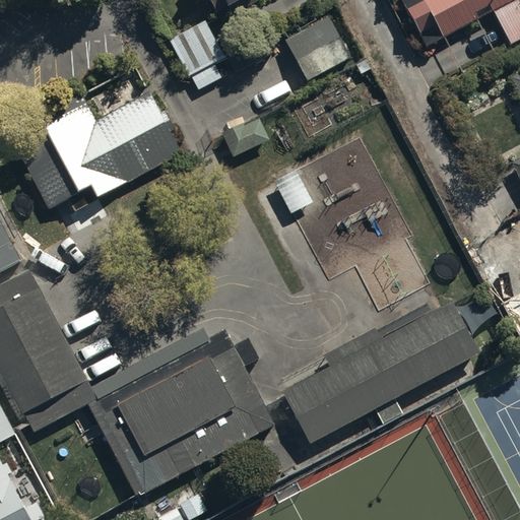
[(210,0),(220,19),(259,0),(210,0)]
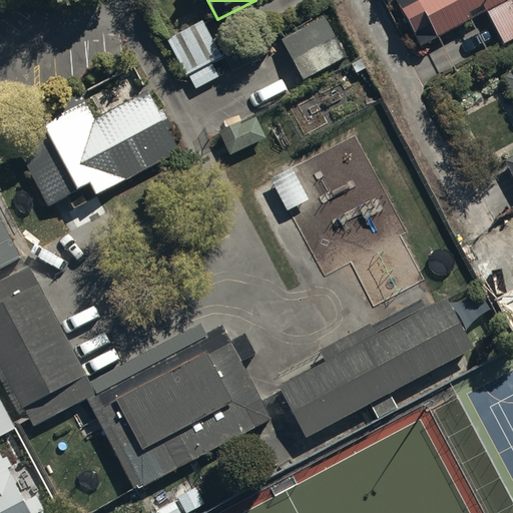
[(512,0),(396,0),(417,43),(486,10),(501,42),(512,36),(512,0)]
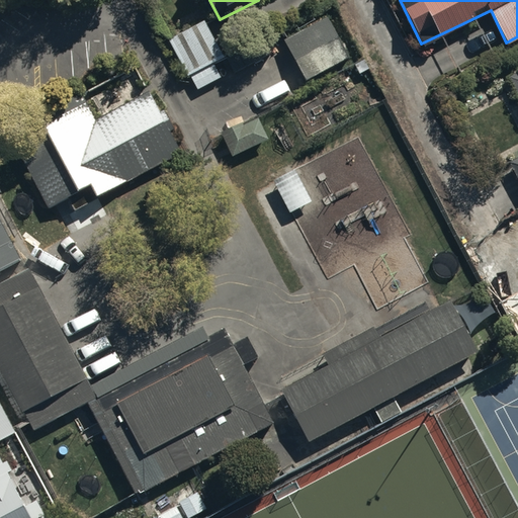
[(204,19),(166,37),(184,75),(223,56),(204,19)]
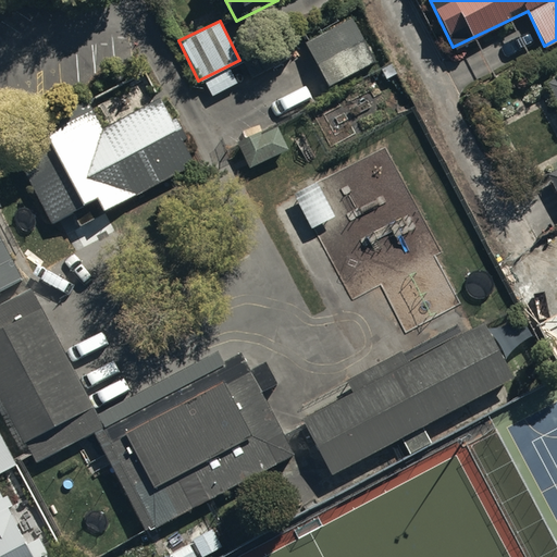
[(556,166),(546,173),(556,193),(556,74),(544,82),(556,106),(556,166)]
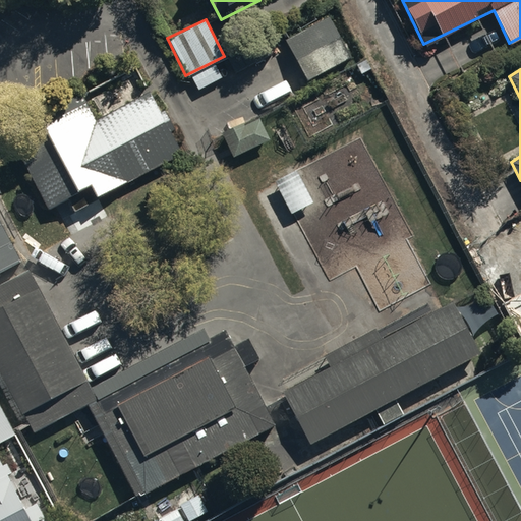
[(38,117),(74,189),(88,182),(94,195),(178,153),(148,94),(95,120),(82,95),(38,117)]
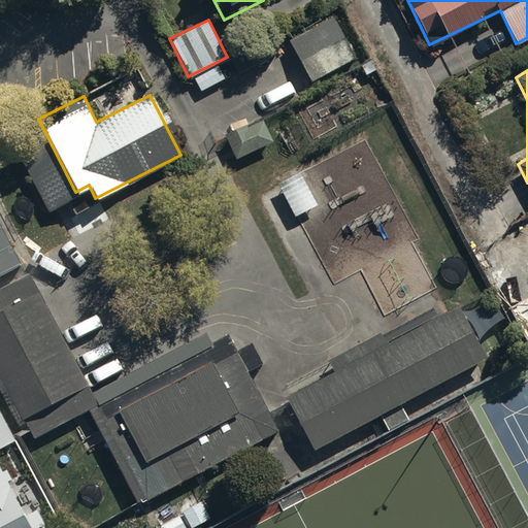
[(301,172),(278,185),(295,216),(318,203),(301,172)]
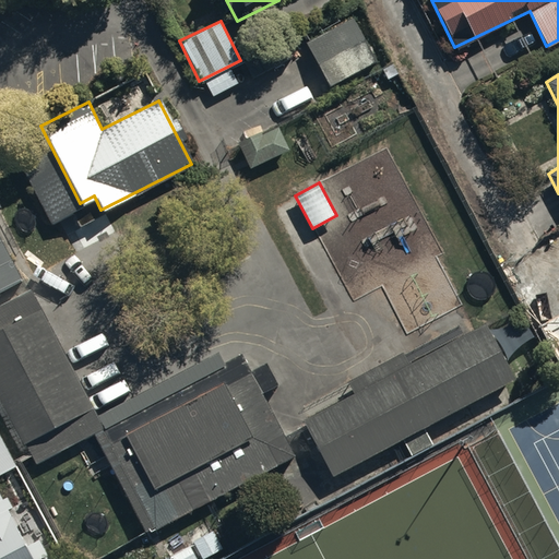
[(0,289),(22,278),(0,236),(0,289)]
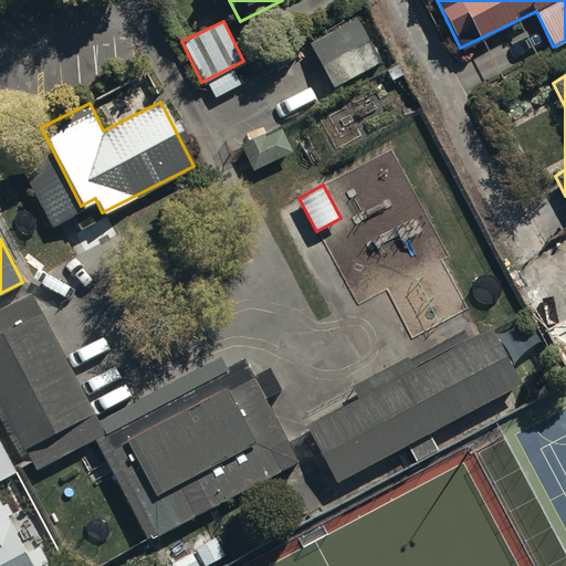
[(266,362),(249,371),(242,359),(224,368),(220,358),(100,421),(32,292),(0,308),(0,405),(23,450),(27,448),(37,468),(95,437),(148,538),(295,461),(264,400),(282,390),(266,362)]
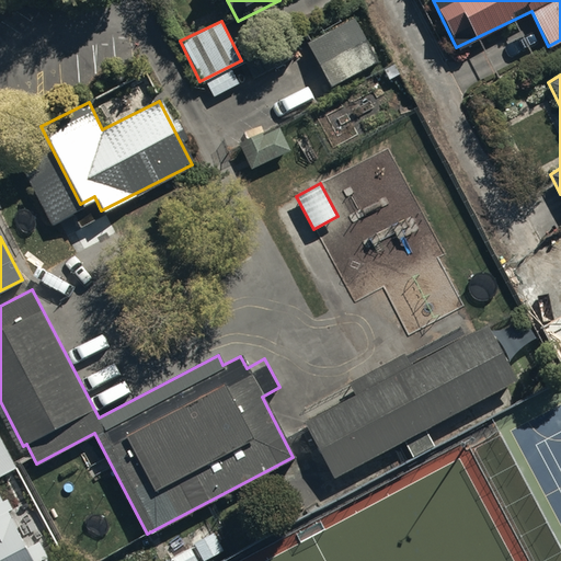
[(354,393),(304,420),(333,476),(402,439),(412,459),(435,447),(424,427),(514,380),(484,324),(409,364),(402,352),(347,381),(354,393)]
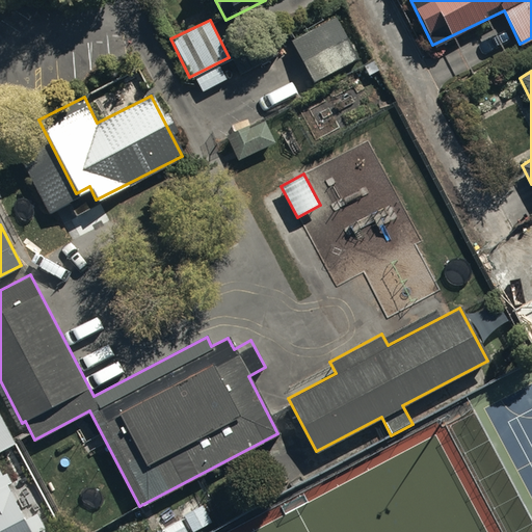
[(0,531),(51,531),(42,513),(28,521),(0,468),(0,452),(17,444),(0,413),(0,531)]
